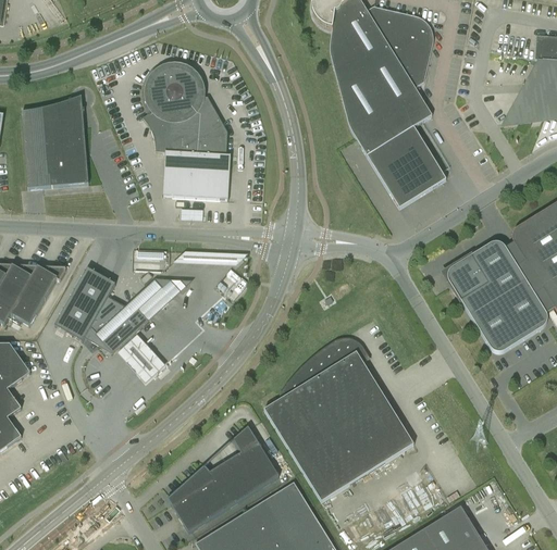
[(329,26),(331,26),(332,26),(330,39),(330,41),(330,44),(330,47),(330,49),(330,51),(331,53),(349,123),(357,136),(403,208),(454,173),(420,120),(432,112),(415,85),(423,79),(432,41),(433,39),(433,38),(433,36),(433,35),(433,34),(433,32),(432,30),(432,29),(431,27),(431,26),(430,25),(429,23),(428,21),(426,20),(424,19),(423,17),(422,16),(420,15),(419,14),(416,13),(373,3),(367,8),(361,0),(311,0),(311,1),(311,2),(311,4),(311,7),(312,9),(312,10),(312,11),(313,13),(314,14),(314,15),(316,16),(317,19),(319,20),(320,22),(322,23),(324,24),(326,25),(329,26)]
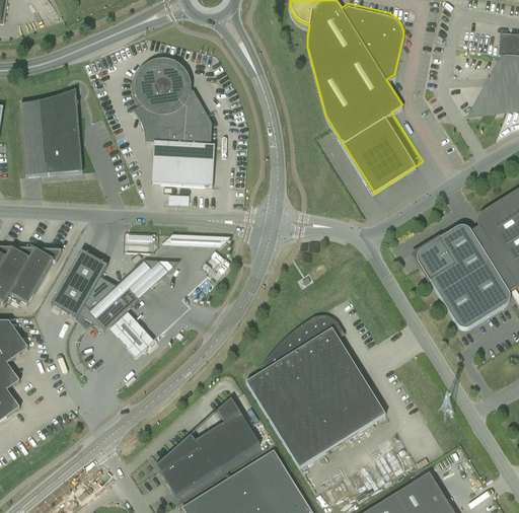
[(518,30),(500,29),(498,52),(506,53),(475,110),(518,102),(518,30)]
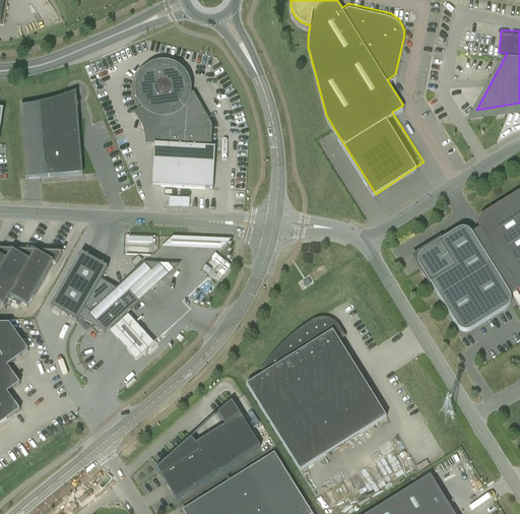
[(176,63),(174,62),(172,61),(170,61),(167,60),(166,60),(164,60),(163,60),(160,60),(158,60),(156,60),(155,61),(153,61),(152,62),(150,63),(148,64),(144,60),(142,62),(140,64),(138,66),(137,68),(135,70),(135,71),(134,74),(133,76),(132,78),(132,79),(132,81),(132,82),(132,84),(132,85),(132,87),(132,89),(132,90),(133,92),(133,94),(134,95),(135,98),(135,100),(137,102),(138,104),(139,105),(140,106),(144,102),(145,103),(147,105),(148,106),(149,107),(151,108),(153,109),(155,109),(157,110),(156,120),(153,120),(152,126),(156,126),(155,139),(154,138),(151,180),(166,181),(212,184),(212,183),(215,142),(211,142),(212,121),(194,88),(188,87),(188,86),(188,85),(188,84),(188,82),(188,81),(188,79),(187,78),(187,77),(187,76),(186,74),(185,72),(184,71),(183,70),(182,68),(181,67),(180,66),(179,65),(177,64),(176,63)]
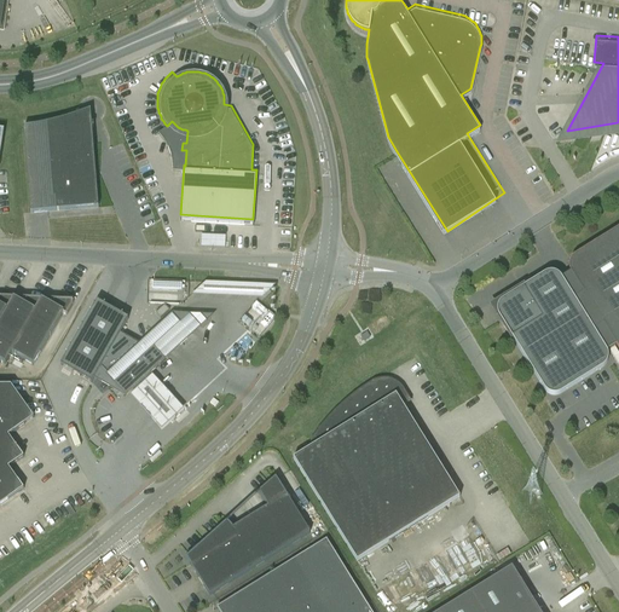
[(80,109),(79,107),(76,107),(76,109),(77,110),(64,115),(51,117),(38,121),(33,121),(33,120),(23,121),(30,207),(98,201),(93,138),(92,138),(90,120),(92,120),(93,120),(93,116),(91,116),(88,116),(86,115),(85,114),(82,113),(82,111),(81,110),(80,109)]
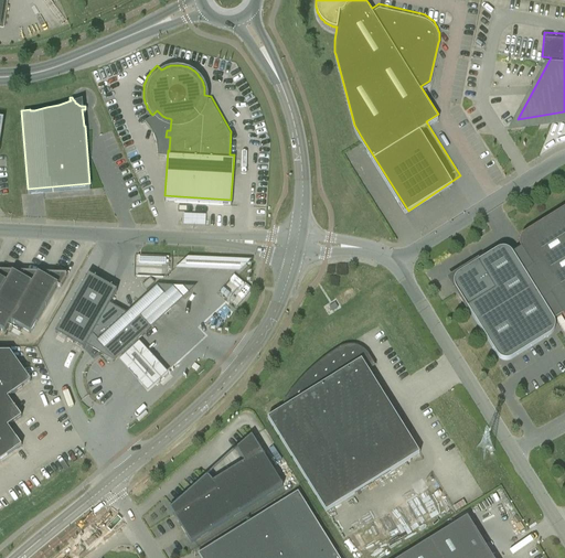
[(564,202),(524,227),(523,228),(522,229),(521,231),(520,233),(520,234),(520,235),(520,236),(519,237),(520,238),(520,239),(520,240),(520,242),(521,243),(512,248),(511,246),(510,246),(509,245),(508,244),(507,244),(505,244),(504,243),(503,243),(501,243),(501,244),(499,244),(498,244),(462,266),(464,268),(454,275),(460,286),(457,288),(497,350),(498,351),(498,352),(499,353),(500,353),(501,354),(502,354),(503,354),(505,355),(507,355),(508,355),(509,354),(510,354),(511,354),(550,330),(551,329),(552,329),(552,328),(553,328),(553,326),(554,324),(554,323),(555,322),(555,321),(555,320),(555,318),(554,315),(553,314),(562,309),(564,313),(564,202)]
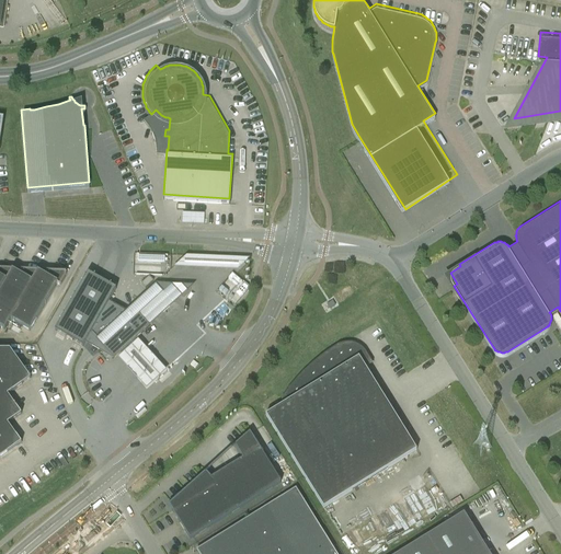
[(227,254),(227,251),(135,247),(134,267),(161,267),(161,260),(204,261),(204,253),(227,254)]
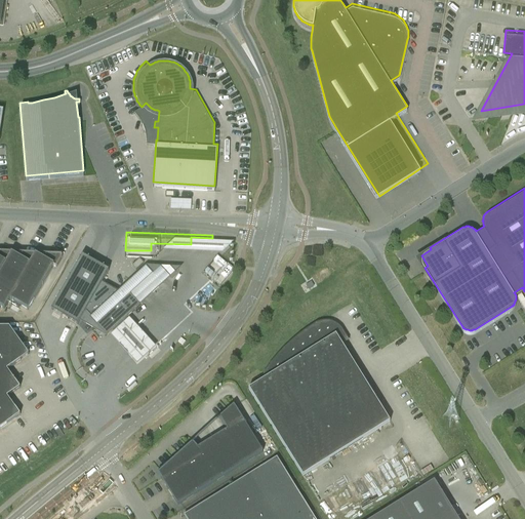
[(0,269),(12,248),(13,247),(9,247),(0,246),(0,269)]
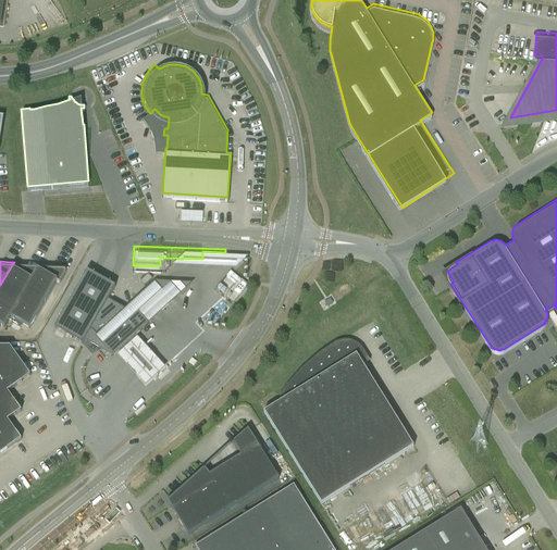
[(11,312),(38,264),(39,264),(39,263),(35,263),(24,262),(21,267),(13,263),(0,285),(0,319),(4,322),(11,312)]
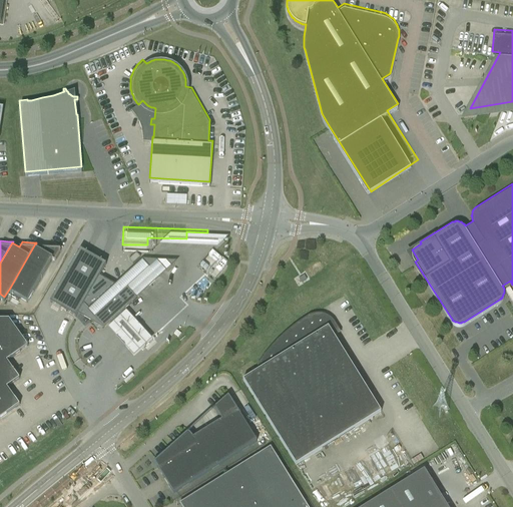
[(42,247),(35,243),(10,288),(27,298),(52,255),(54,256),(60,245),(60,244),(60,243),(59,243),(56,243),(45,243),(42,247)]
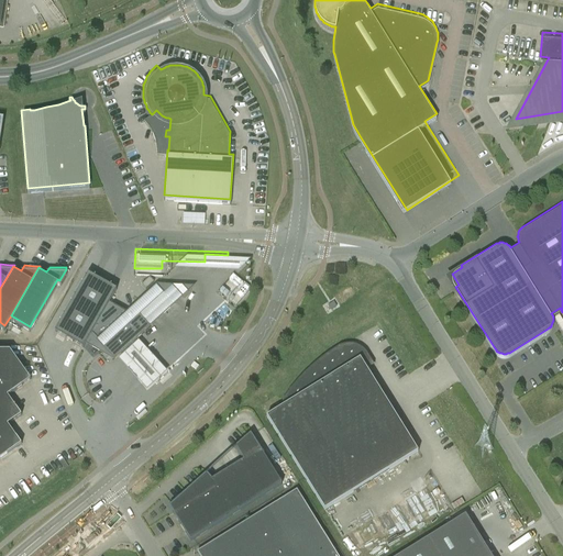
[(112,353),(135,332),(136,333),(151,321),(140,310),(164,288),(161,284),(156,279),(127,307),(109,297),(117,285),(88,268),(55,326),(84,343),(91,327),(97,333),(96,334),(112,353)]
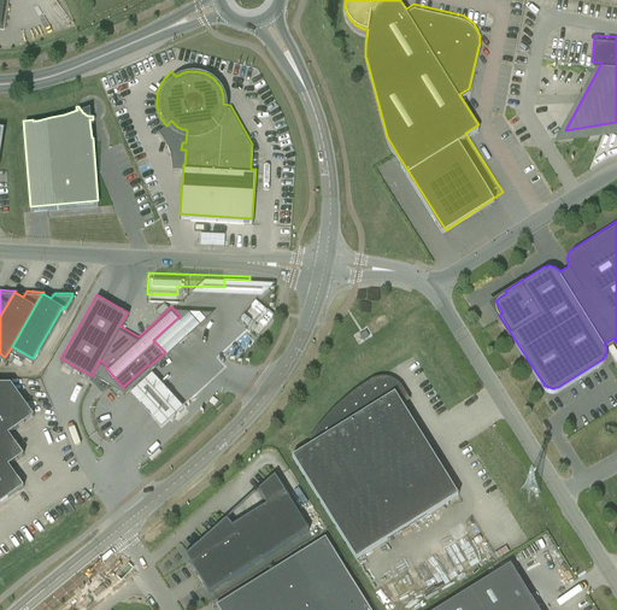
[(253,294),(240,316),(260,328),(272,306),(253,294)]
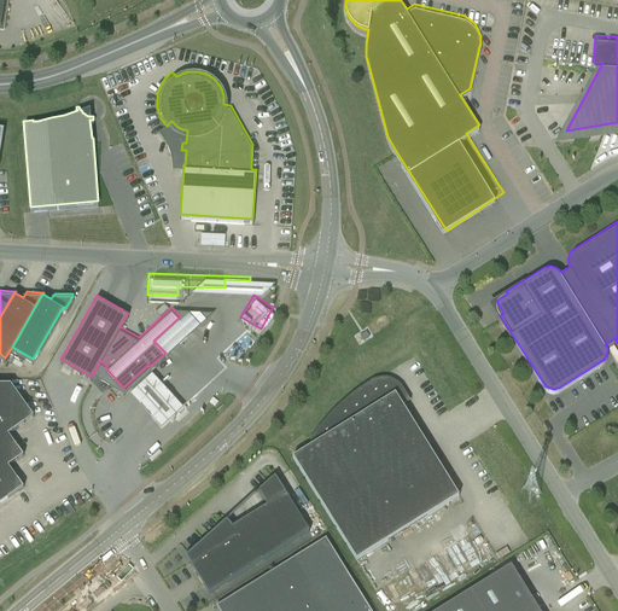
[(161,312),(169,304),(164,300),(156,307),(161,312)]
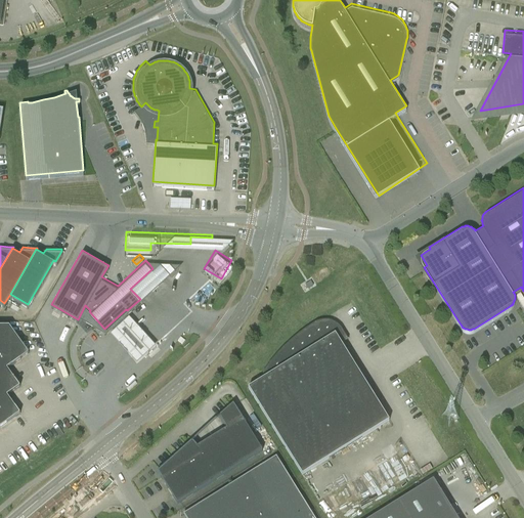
[(132,313),(113,330),(138,359),(159,341),(132,313)]
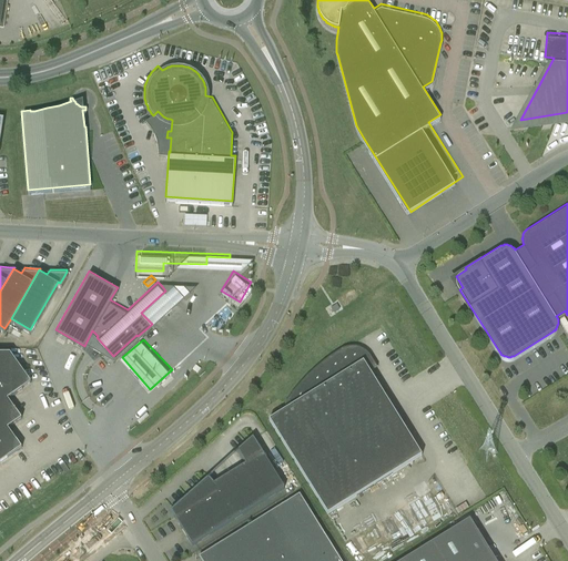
[(284,398),(287,404),(269,415),(326,507),(327,509),(422,450),(369,366),(377,361),(369,350),(362,344),(353,342),(346,342),(342,344),(324,356),(313,365),(296,383),(284,398)]
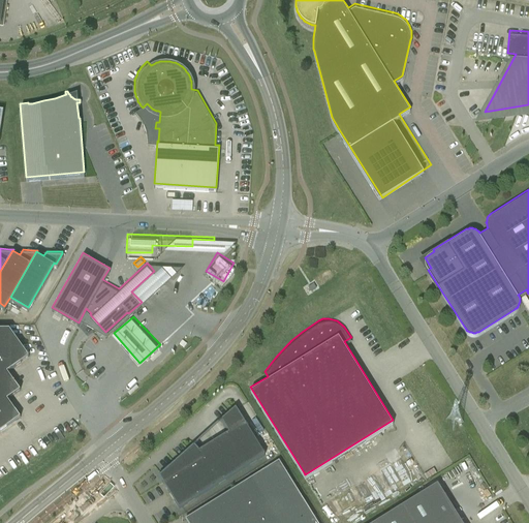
[(0,426),(20,412),(6,394),(19,386),(6,367),(28,352),(9,325),(0,325),(0,426)]
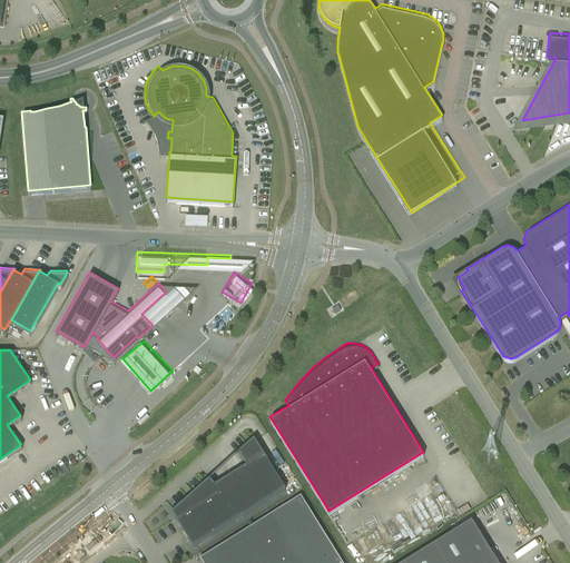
[(208,474),(172,507),(193,542),(285,485),(254,434),(238,447),(246,461),(215,481),(208,474)]
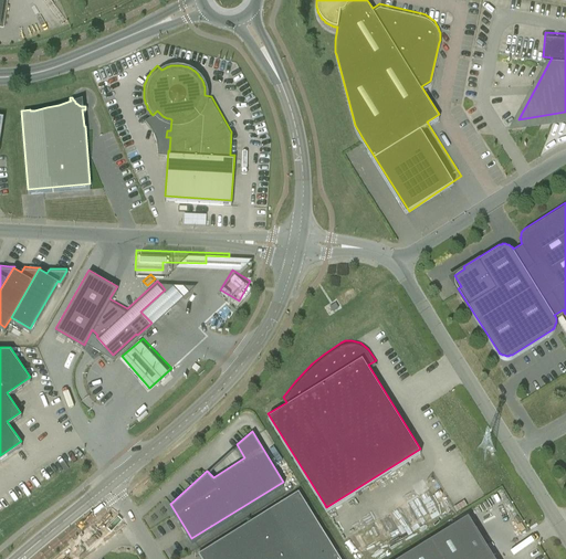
[(343,558),(297,487),(198,549),(203,558),(343,558)]
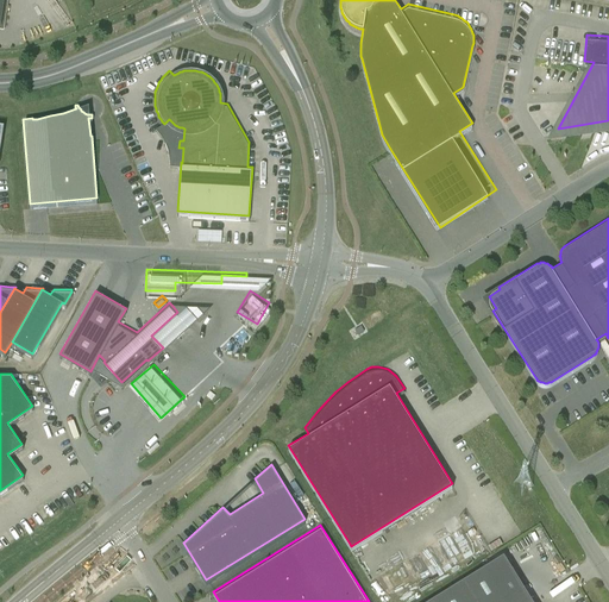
[(421,601),(534,601),(503,551),(421,601)]
